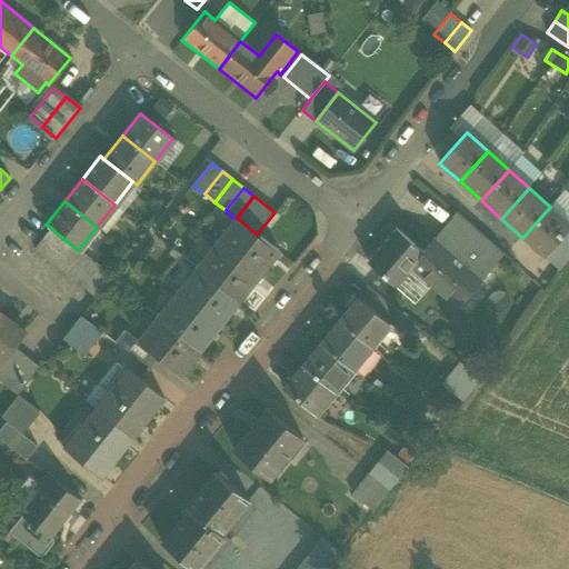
[(543,257),(568,228),(568,223),(550,207),(522,238),(543,257)]
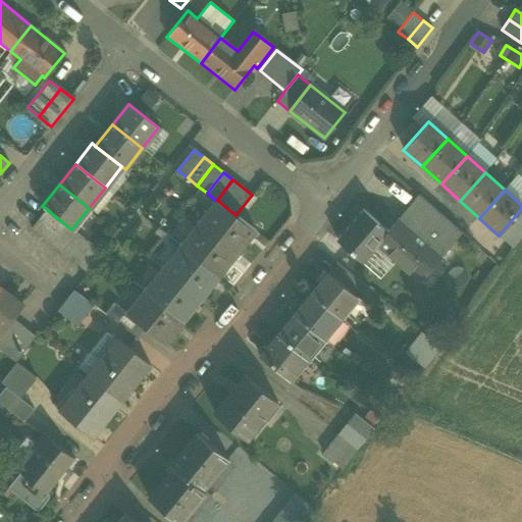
[(198,222),(239,254),(257,231),(236,215),(217,200),(216,200),(215,200),(198,222)]
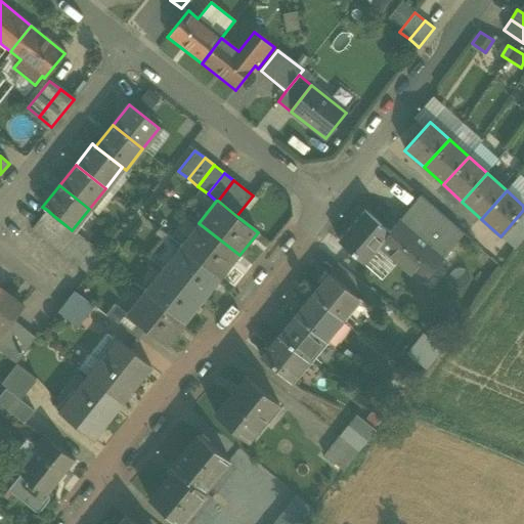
[(41,236),(56,218),(47,210),(32,229),(41,236)]
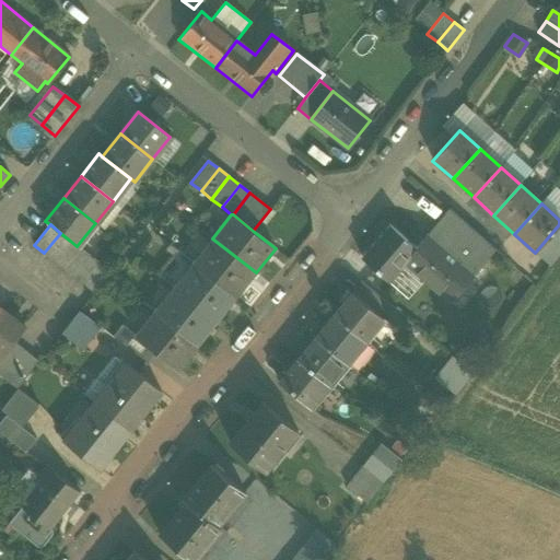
[(451,303),(474,276),(427,235),(416,248),(389,225),(362,258),(389,281),(405,263),(451,303)]
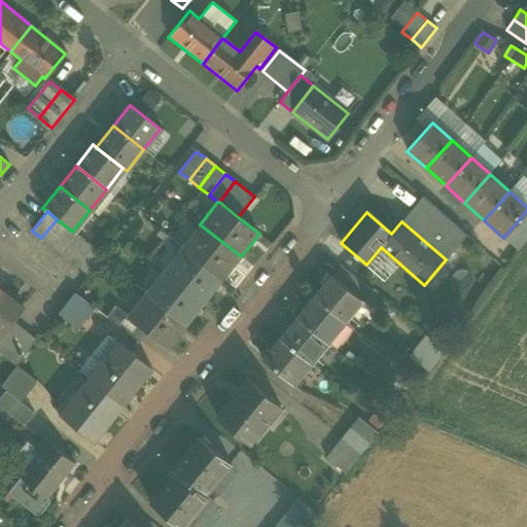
[(50,245),(66,226),(57,219),(41,238),(50,245)]
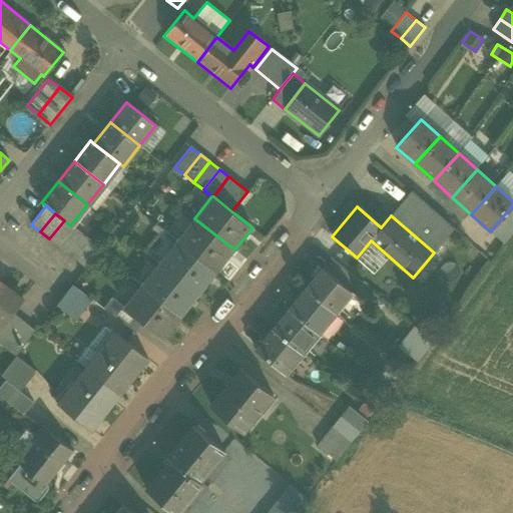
[(176,240),(216,273),(234,249),(194,218),(176,240)]
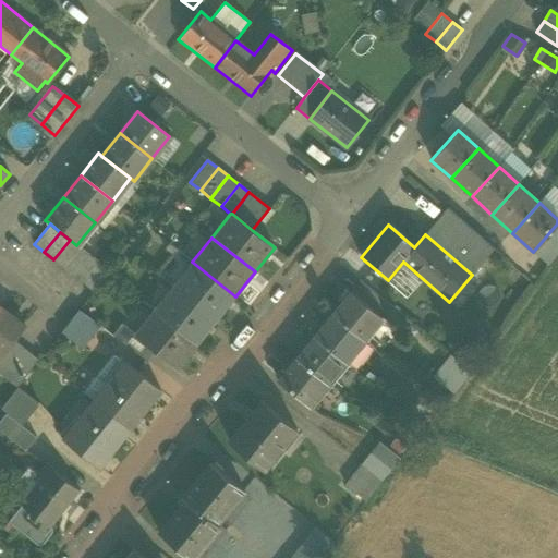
[(64,268),(80,247),(76,245),(70,240),(53,259),(64,268)]
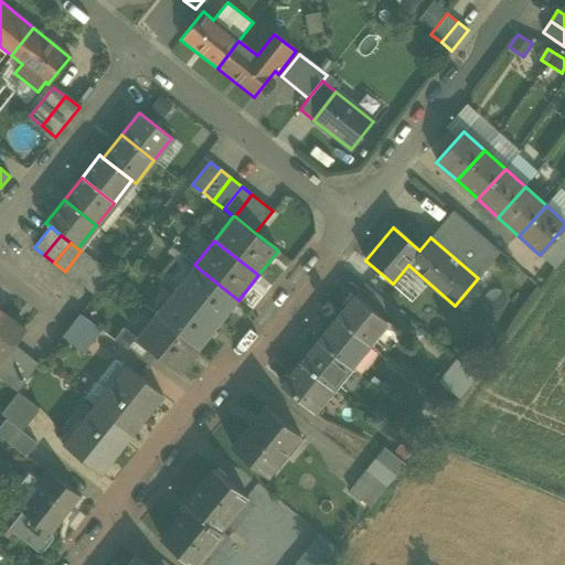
[(75,279),(92,258),(81,251),(65,272),(75,279)]
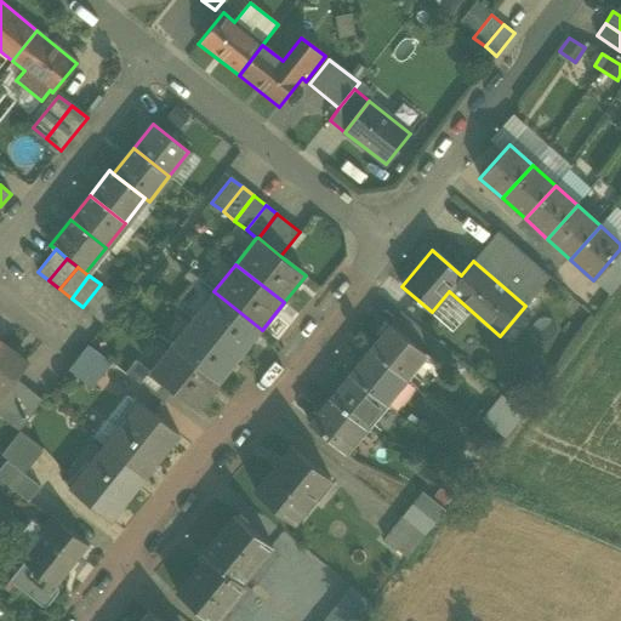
[(93,315),(112,294),(101,284),(83,307),(93,315)]
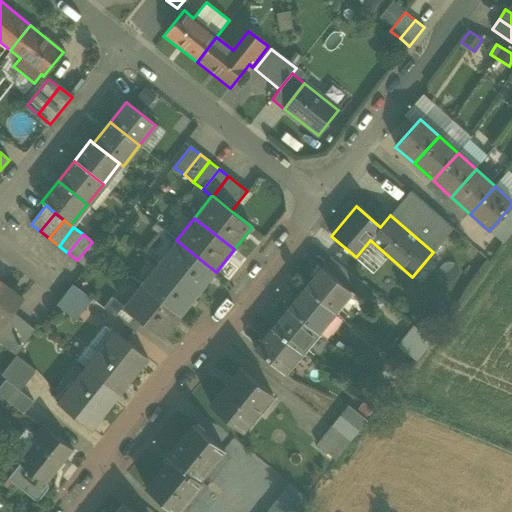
[(159,262),(198,294),(216,272),(176,240),(159,262)]
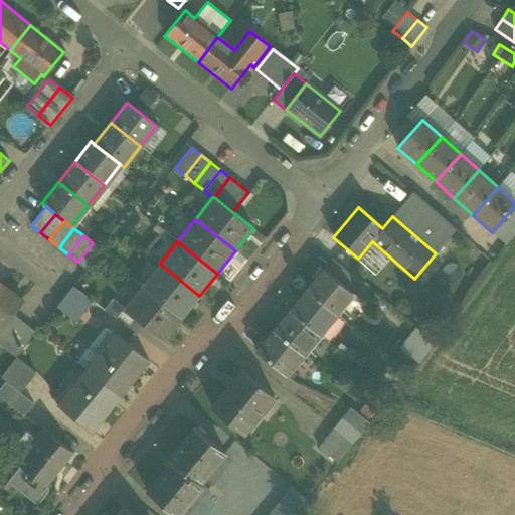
[(87,270),(102,250),(93,243),(77,262),(87,270)]
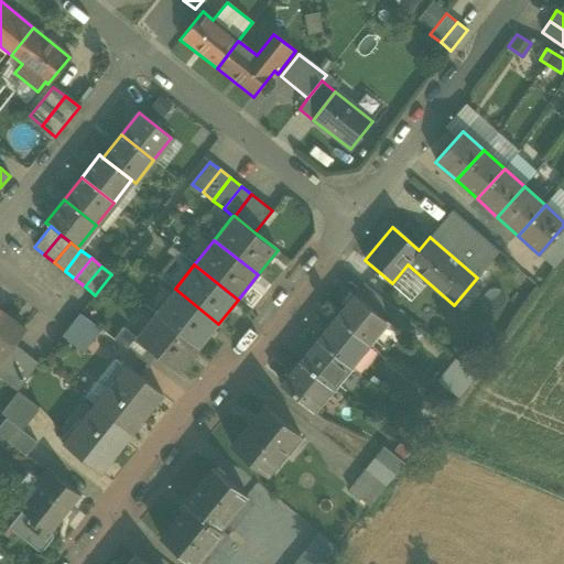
[(155,314),(199,348),(218,324),(175,289),(155,314)]
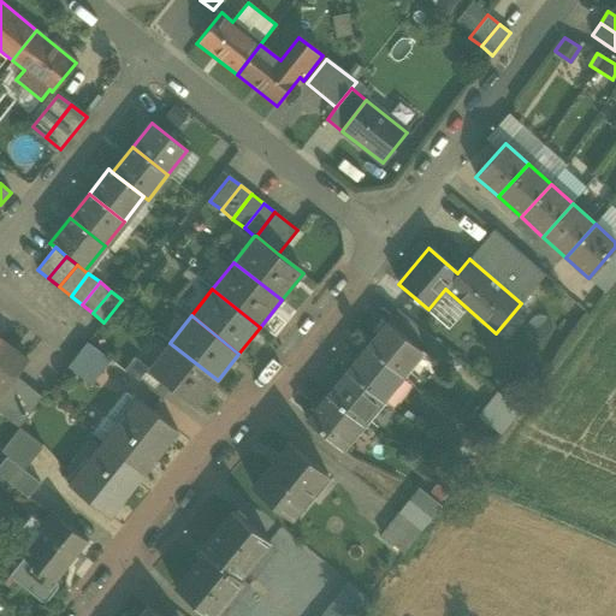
[(367,347),(406,378),(425,354),(388,323),(367,347)]
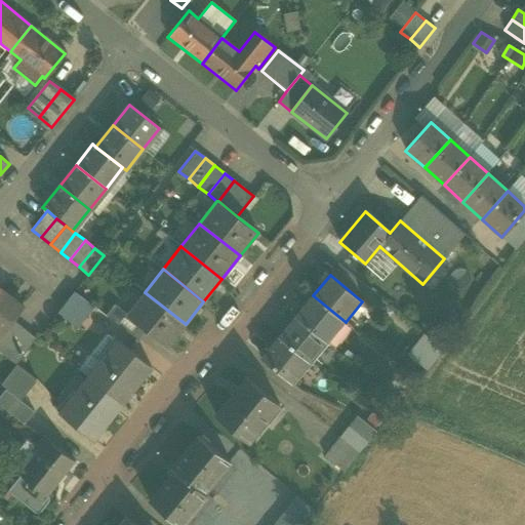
[(0,338),(13,321),(24,307),(2,290),(0,293),(0,338)]
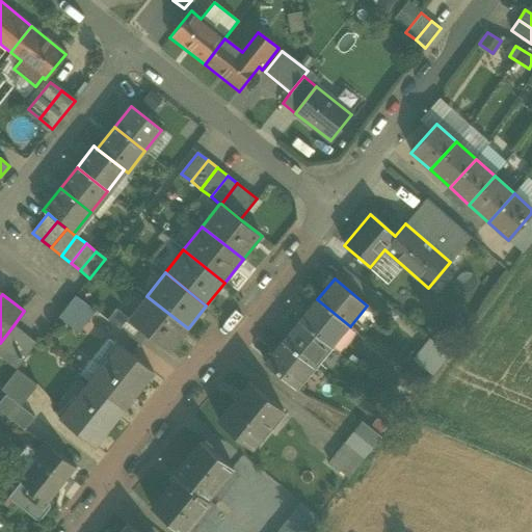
[(79,330),(95,309),(74,294),(58,316),(79,330)]
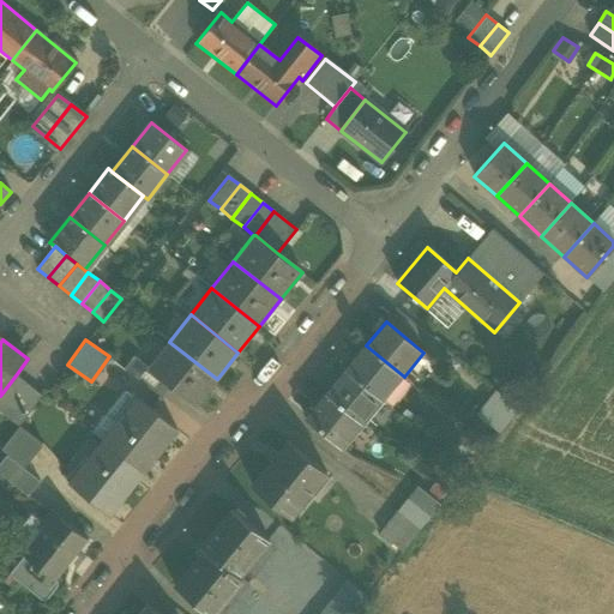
[(170,386),(196,405),(217,379),(169,342),(148,367),(148,368),(170,386)]
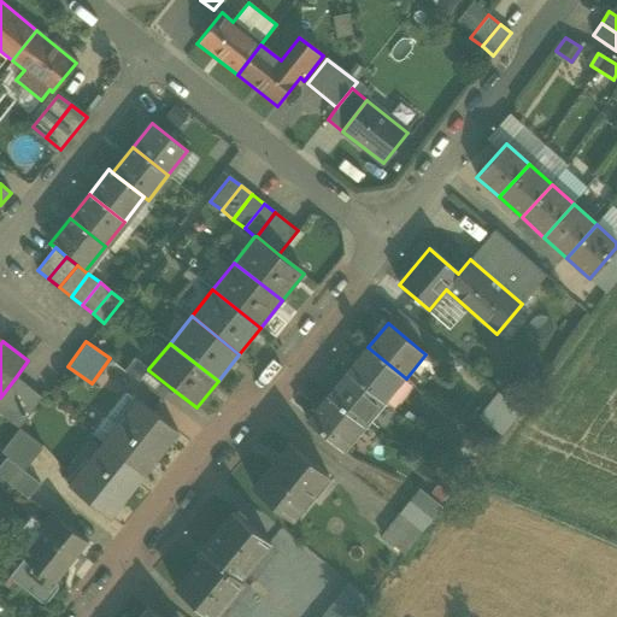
[(347,372),(386,404),(406,378),(368,347),(347,372)]
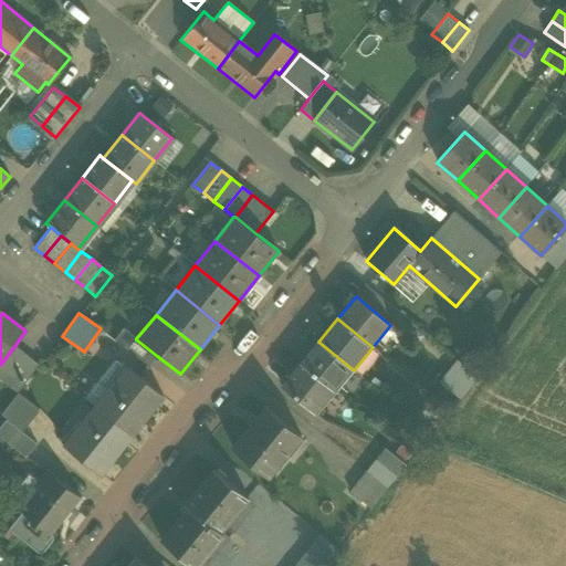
[(149,367),(157,356),(136,339),(136,338),(124,328),(114,341),(149,367)]
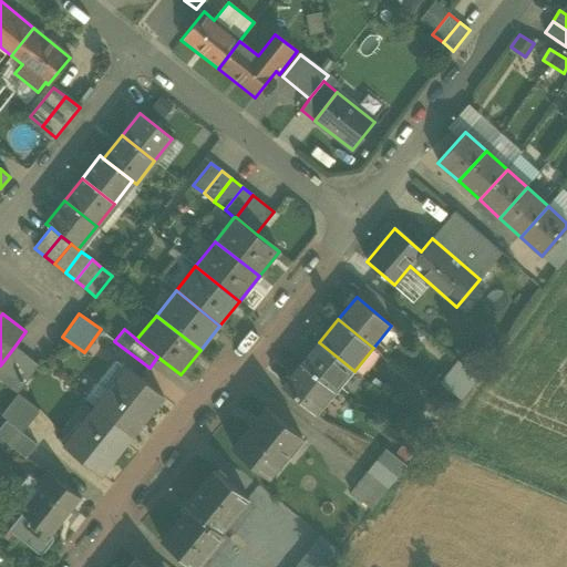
[(301,364),(337,393),(354,371),(319,342),(301,364)]
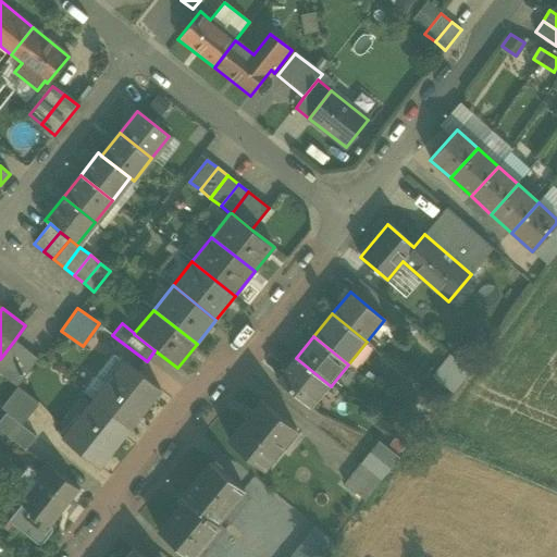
[(0,373),(17,386),(38,359),(14,341),(0,359),(0,373)]
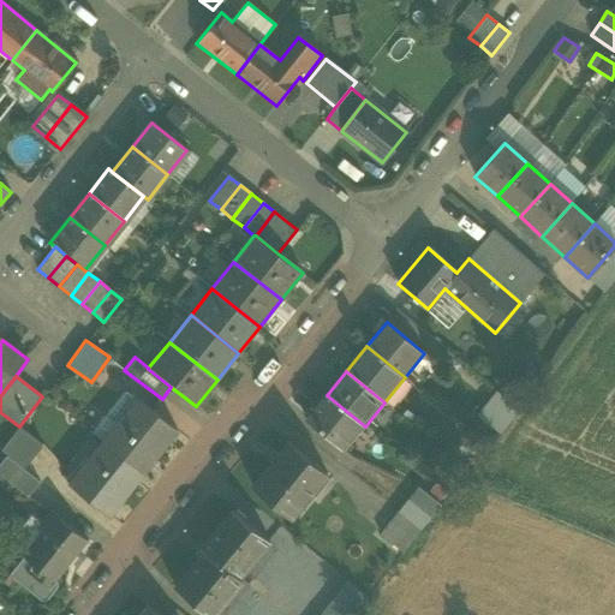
[(495,389),(477,413),(500,431),(519,407),(495,389)]
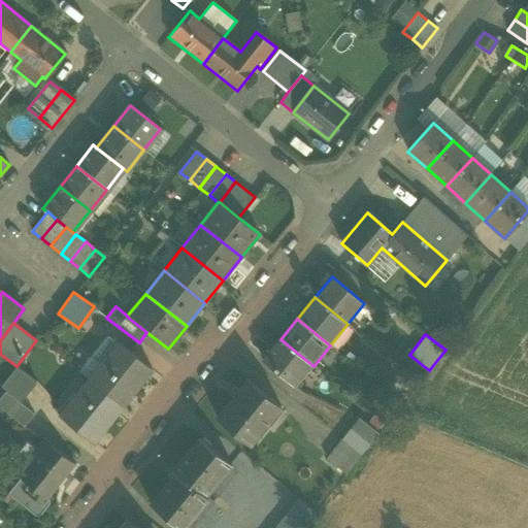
[(263,360),(296,387),(314,366),(281,339),(263,360)]
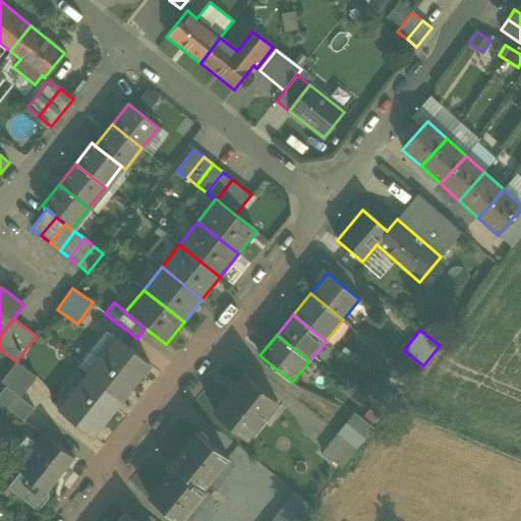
[(89,374),(120,400),(150,363),(118,338),(89,374)]
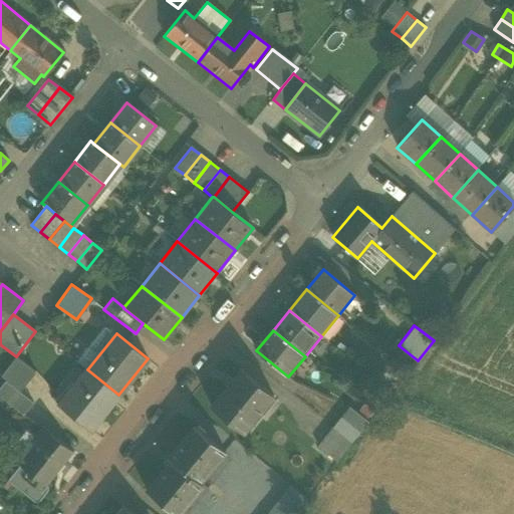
[(0,381),(0,396),(25,414),(34,401),(21,392),(36,369),(17,356),(0,381)]
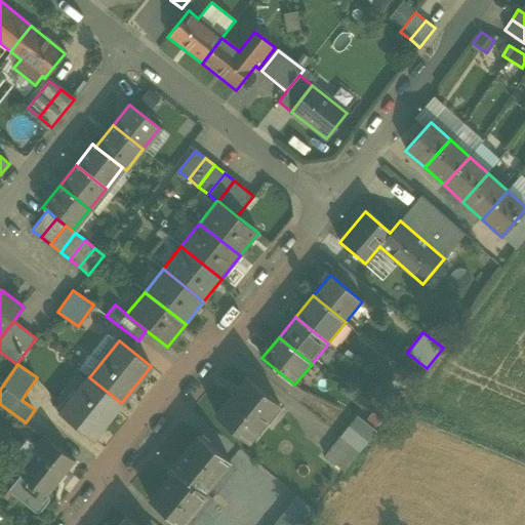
[(59,414),(91,440),(121,403),(89,377),(59,414)]
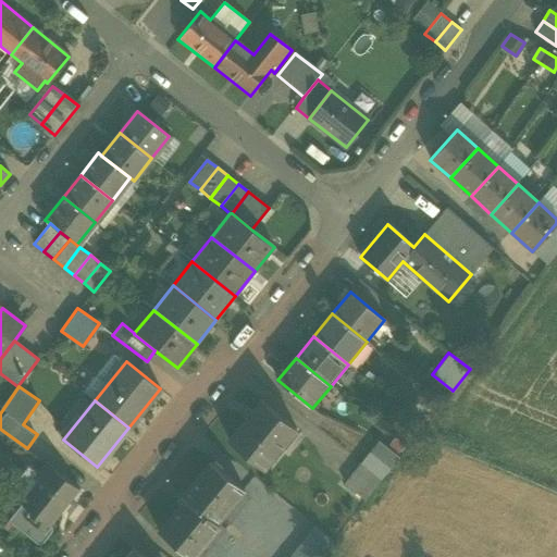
[(296,430),(261,400),(229,441),(263,469),(296,430)]
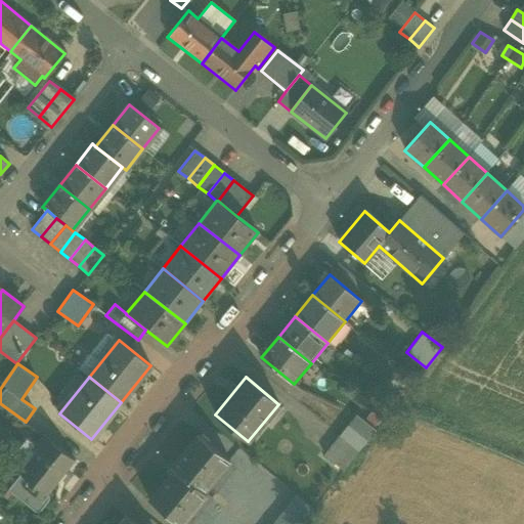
[(342,470),(377,430),(357,412),(322,452),(342,470)]
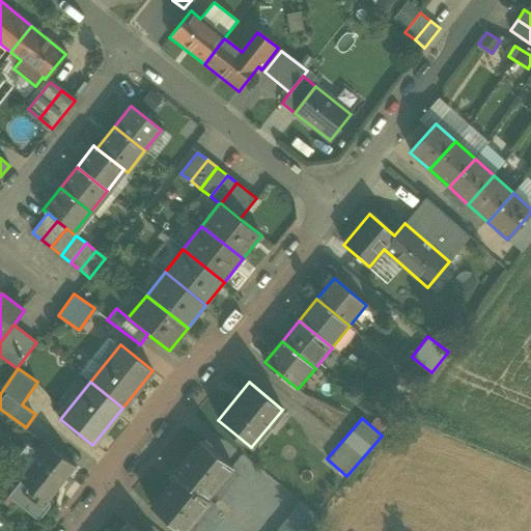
[(48,501),(75,467),(44,441),(34,453),(26,446),(10,466),(24,476),(7,497),(36,520),(40,519),(50,506),(50,502),(48,501)]
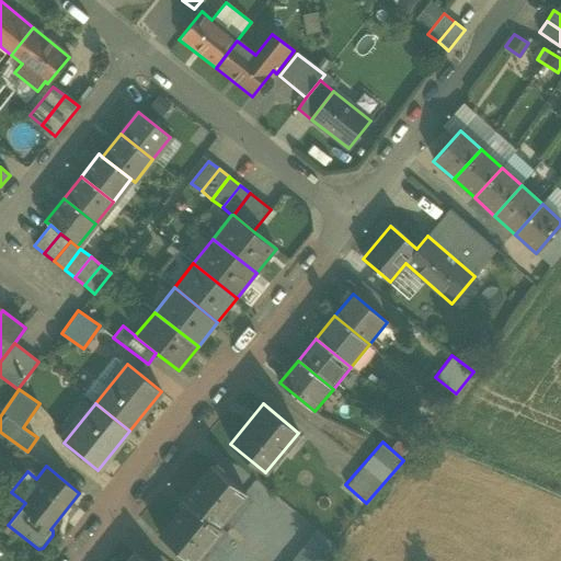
[(245,493),(212,466),(183,501),(186,503),(160,536),(190,560),(194,560),(220,529),(217,527),(245,493)]
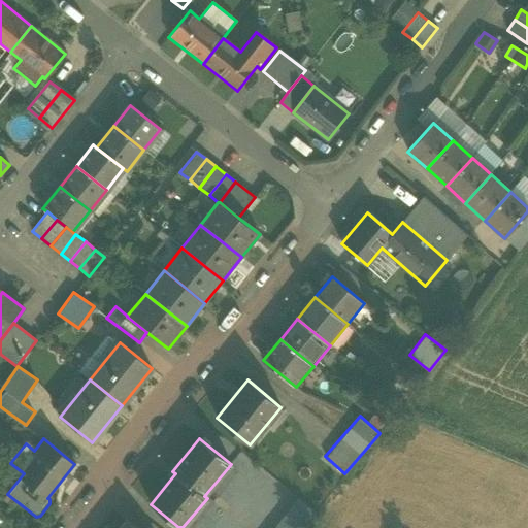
[(296,499),(273,527),(302,527),(315,513),(296,499)]
